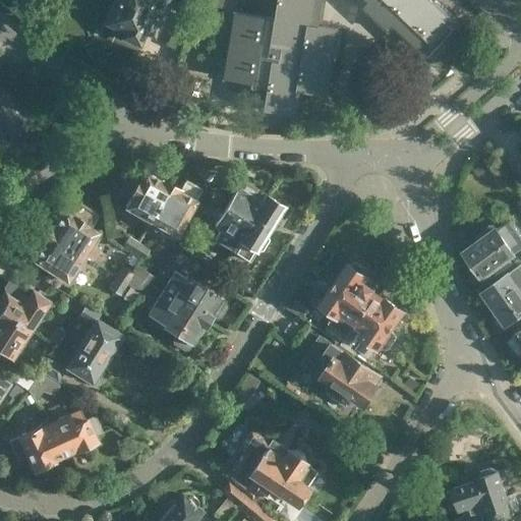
[(122,0),(109,29),(110,33),(123,39),(128,37),(142,44),(150,30),(159,34),(173,0),(122,0)]
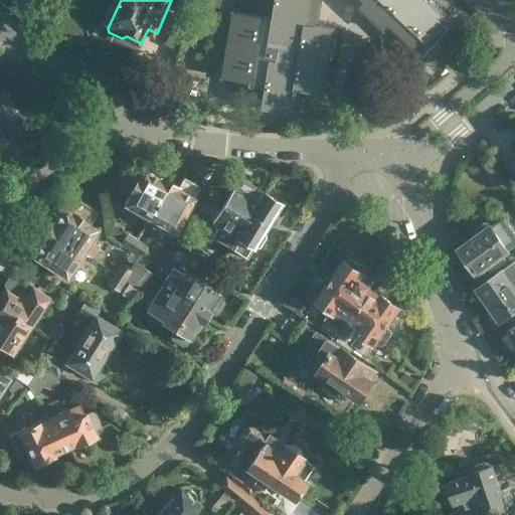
[(179,0),(177,5),(190,11),(191,9),(193,10),(197,0),(179,0)]
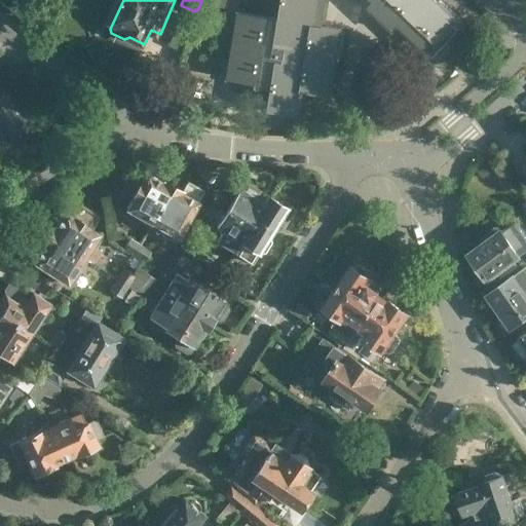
[(283,0),(280,19),(238,11),(227,78),(257,83),(257,87),(301,95),(301,90),(331,96),(342,28),(313,24),(317,0),(372,0),(374,1),(369,7),(393,31),(407,15),(414,22),(434,0),(283,0)]
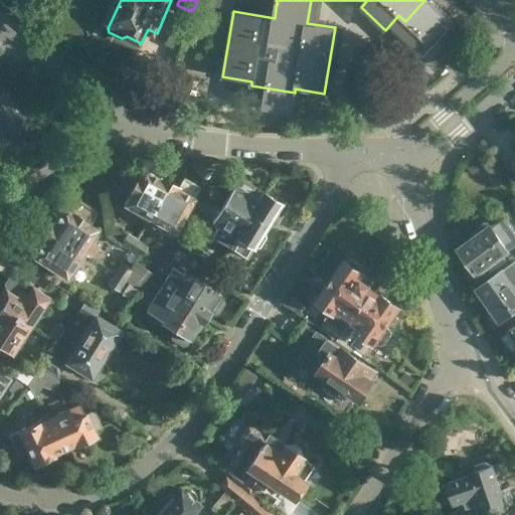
[(0,131),(8,137),(28,111),(0,89),(0,131)]
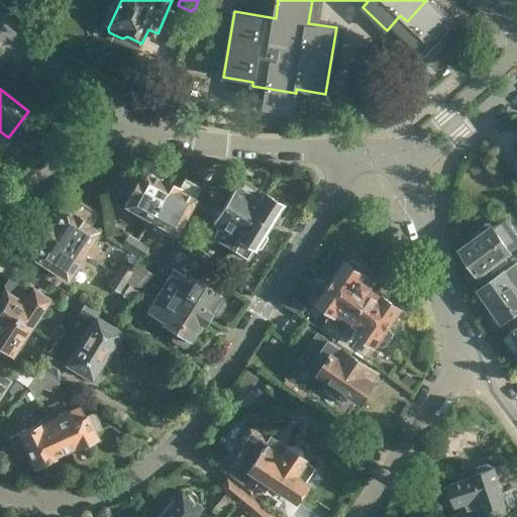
[(159,204),(169,185),(143,171),(139,178),(129,172),(119,191),(129,196),(124,205),(138,213),(135,217),(147,223),(159,204)]
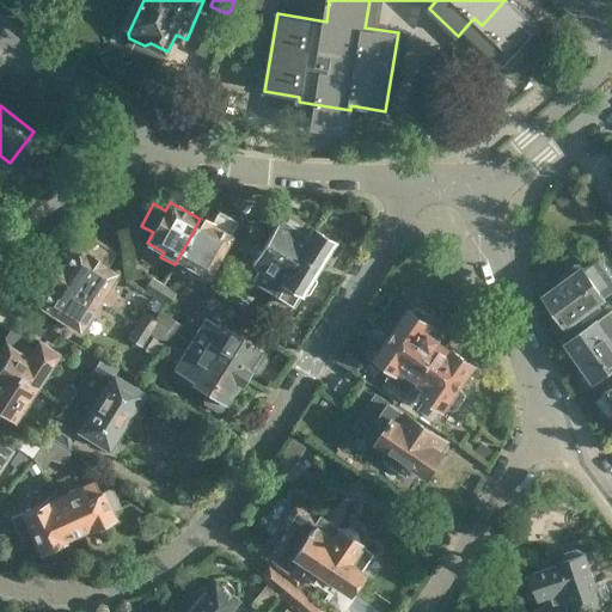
[(210,224),(200,219),(188,242),(175,264),(189,273),(191,268),(208,276),(238,222),(218,212),(210,224)]
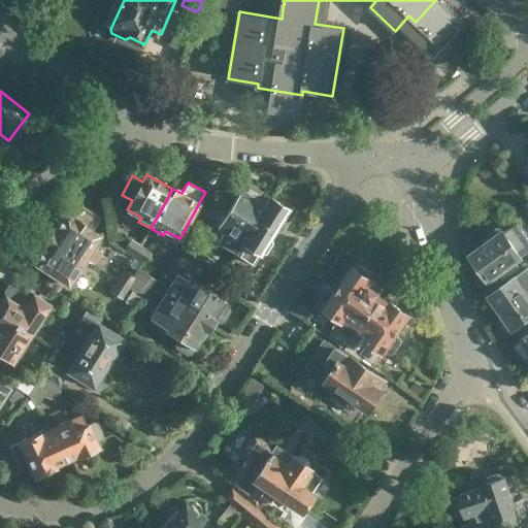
[(265,204),(264,204),(257,199),(261,192),(248,184),(243,191),(240,189),(226,212),(223,210),(219,211),(216,216),(217,221),(220,223),(218,227),(224,231),(218,241),(234,253),(265,204)]
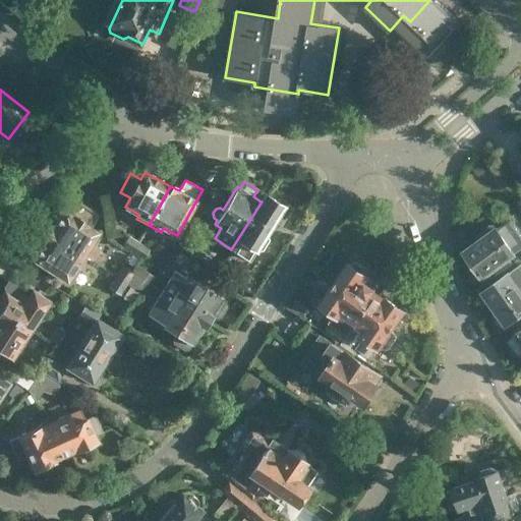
[(266,194),(261,201),(262,201),(231,249),(248,259),(254,249),(257,251),(263,250),(269,241),(268,236),(265,234),(274,220),(281,224),(289,212),(282,207),(282,206),(266,194)]
